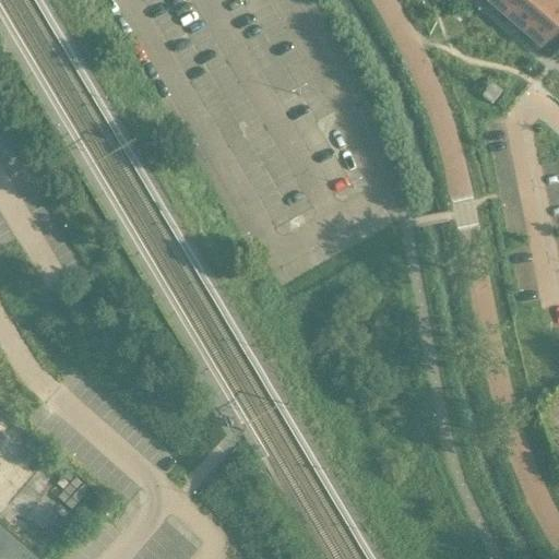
[(490,0),(487,3),(504,19),(520,0),(490,0)]
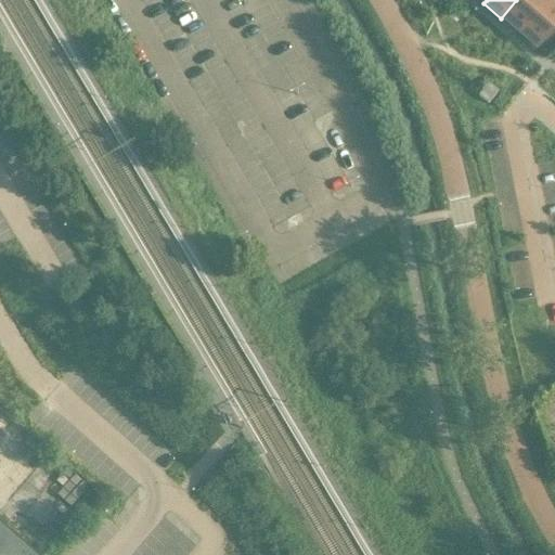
[(516,0),(501,18),(520,35),(547,3),(551,0),(516,0)]
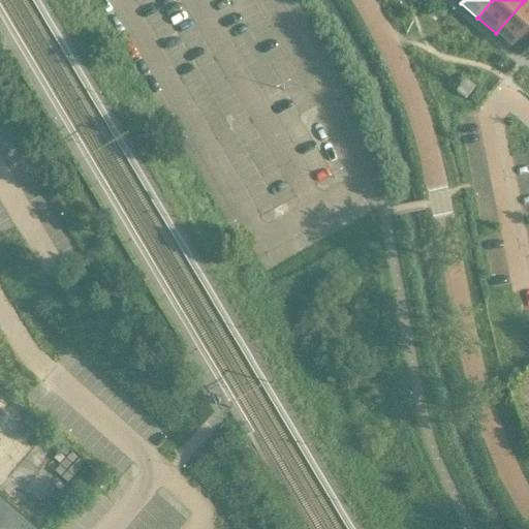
[(528,8),(522,3),(496,33),(512,48),(518,41),(523,36),(528,30),(528,29),(528,8)]
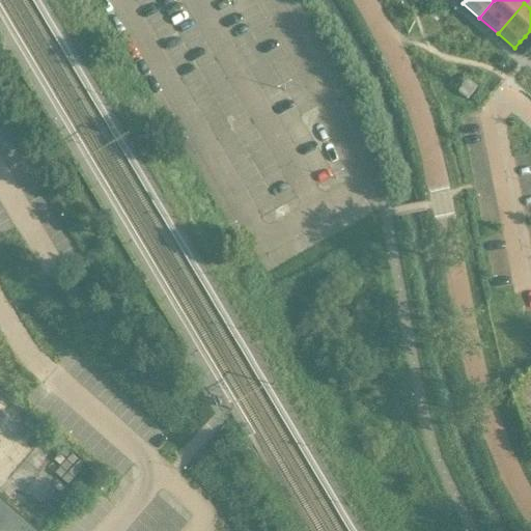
[(529,50),(530,48),(530,40),(525,36),(520,42),(529,50)]
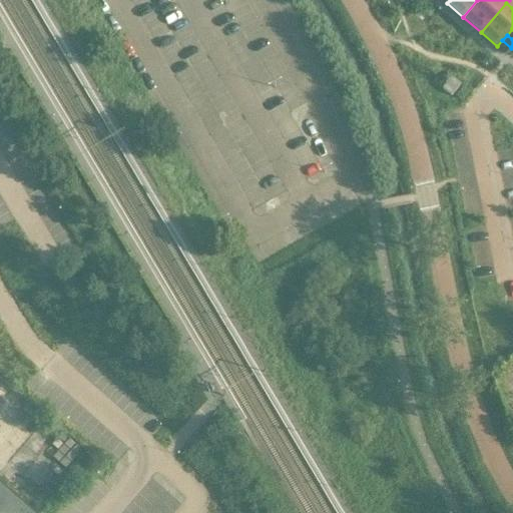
[(497,46),(506,54),(511,48),(502,40),(497,46)]
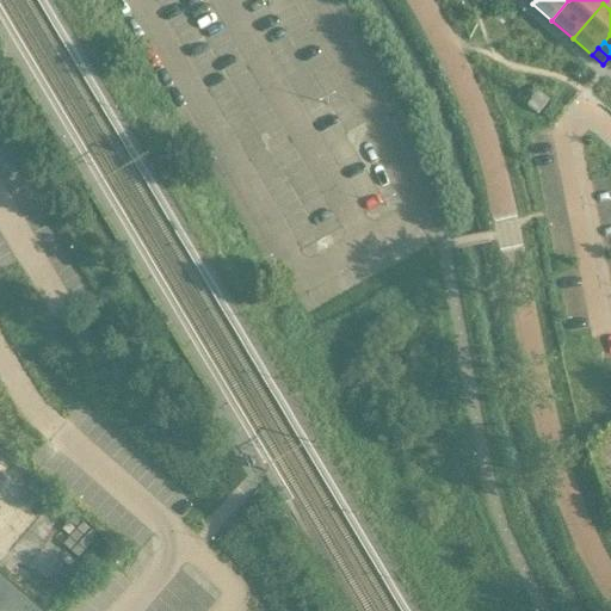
[(538,93),(528,106),(538,116),(549,103),(538,93)]
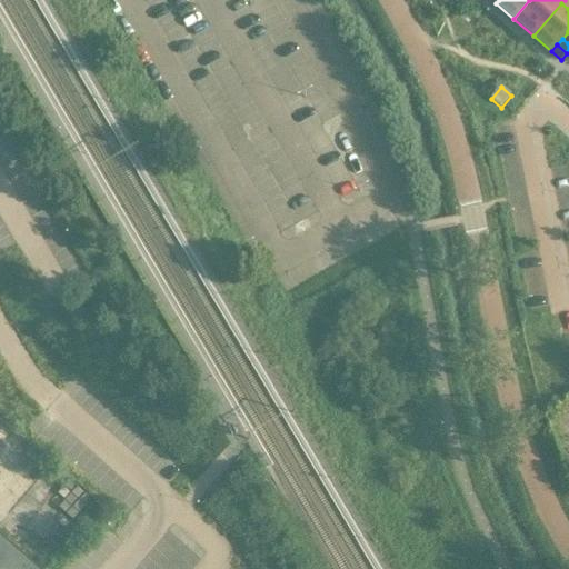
[(36,568),(0,537),(0,568),(36,568)]
